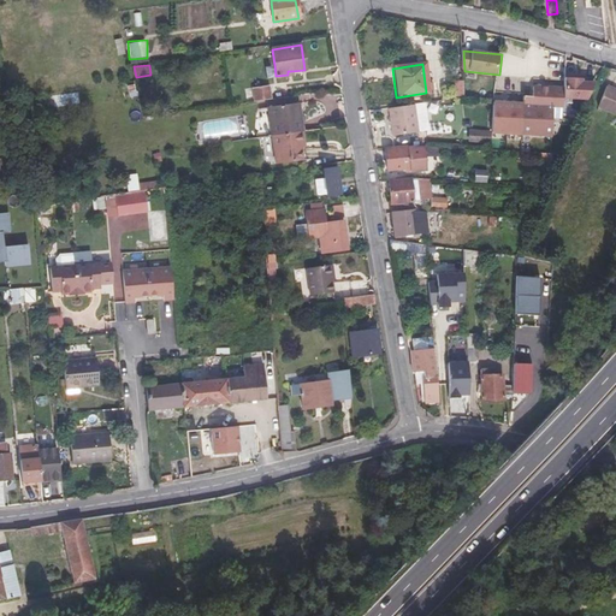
[(276,76),(274,65),(266,66),(267,77),(276,76)]
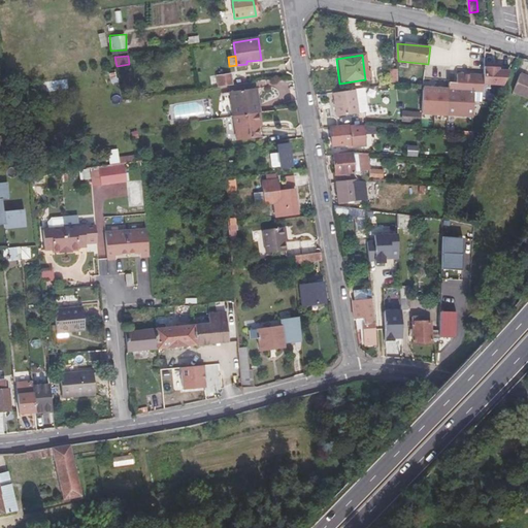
[(485,77),(485,86),(505,87),(512,72),(500,72),(500,69),(486,69),(485,77)]
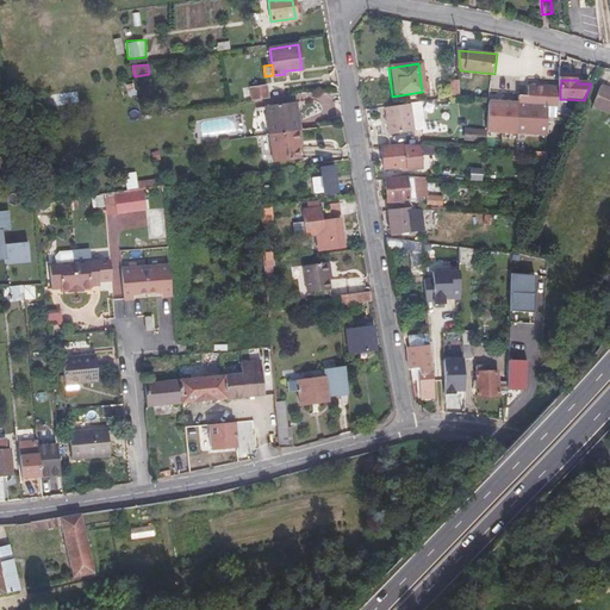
[(253,100),(268,98),(267,85),(251,87),(253,100)]
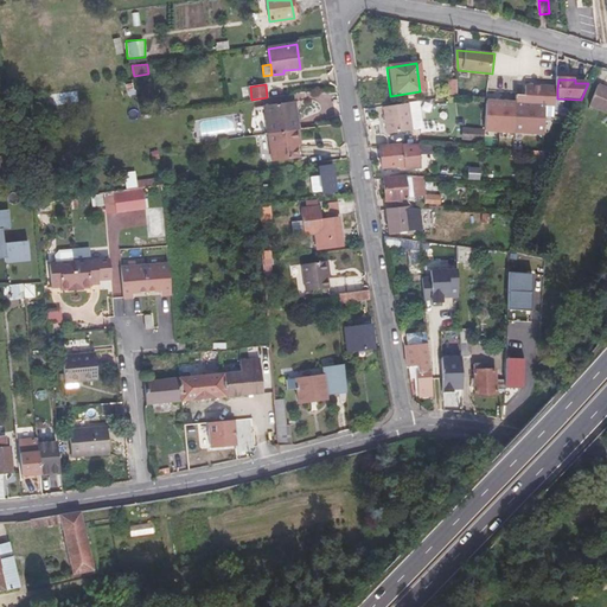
[(606,87),(600,84),(592,107),(606,113),(606,87)]
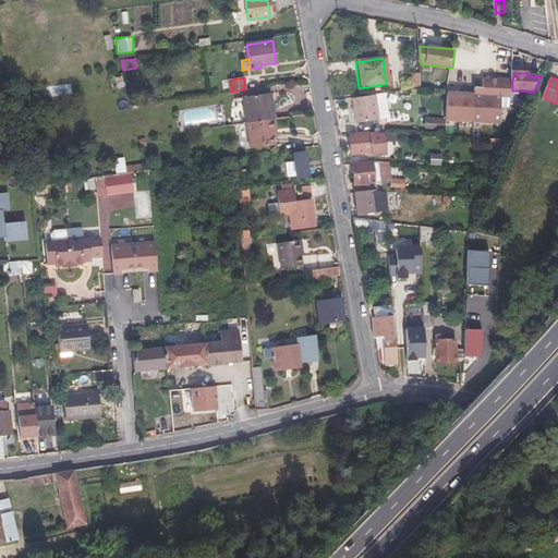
[(217,82),(218,93),(231,92),(230,80),(217,82)]
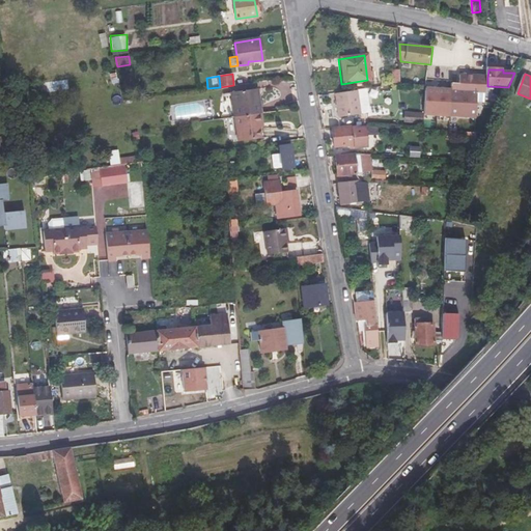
[(452,91),(427,89),(425,115),(477,118),(479,92),(486,93),(487,86),(487,78),(460,76),(460,83),(453,83),(452,91)]
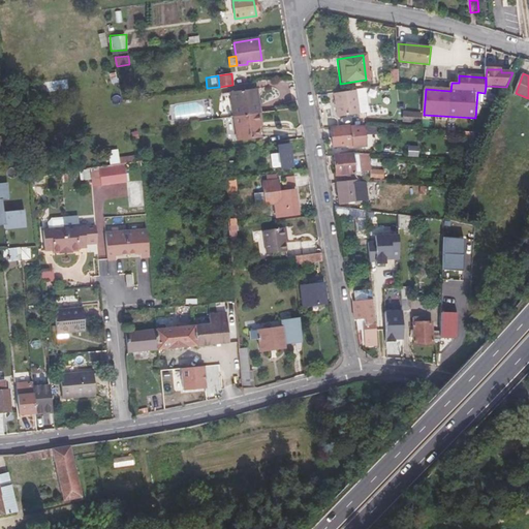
[(259,113),(258,103),(255,103),(253,89),(229,92),(234,117),(259,113)]
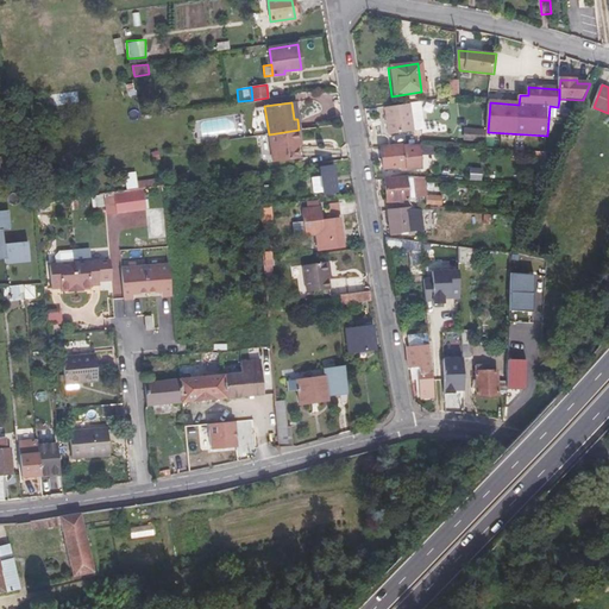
[(408,102),(383,106),(385,132),(412,130),(408,102)]
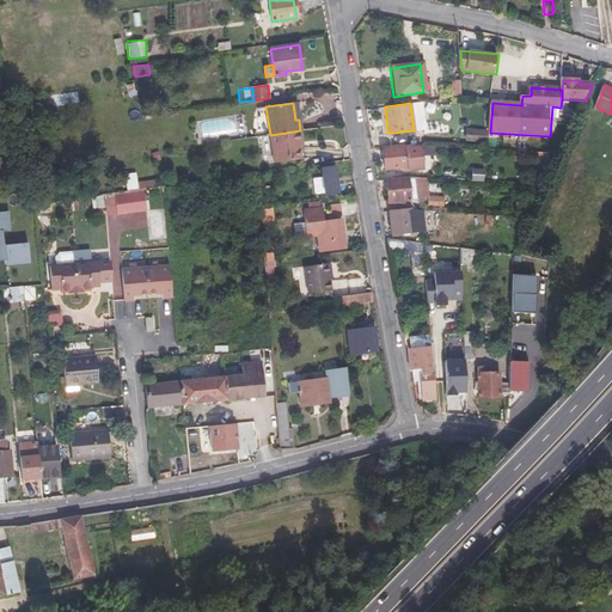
[(483,103),(481,132),(490,133),(493,103),(483,103)]
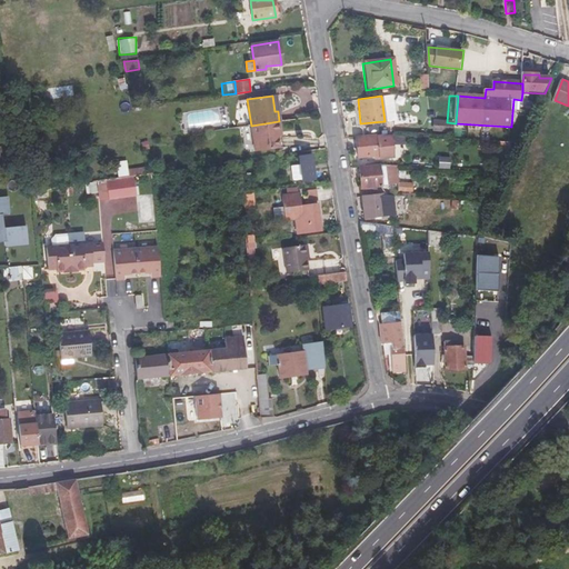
[(251,126),(250,126),(255,151),(279,148),(277,137),(277,133),(280,132),(279,121),(251,126)]
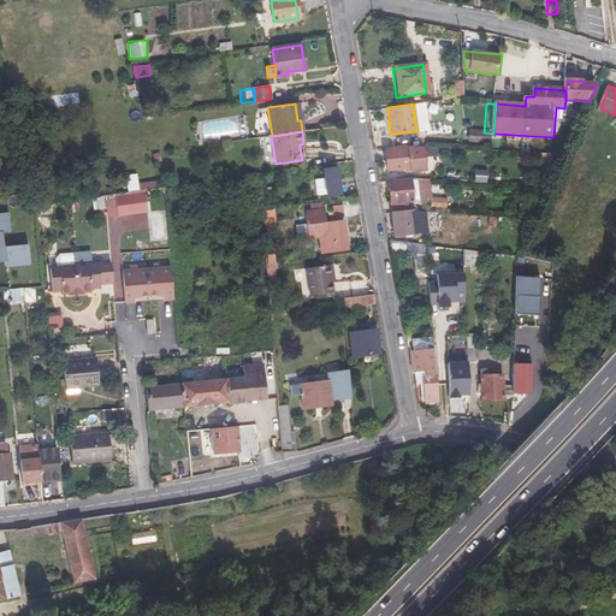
[(475,142),(492,143),(493,134),(484,132),(477,132),(475,142)]
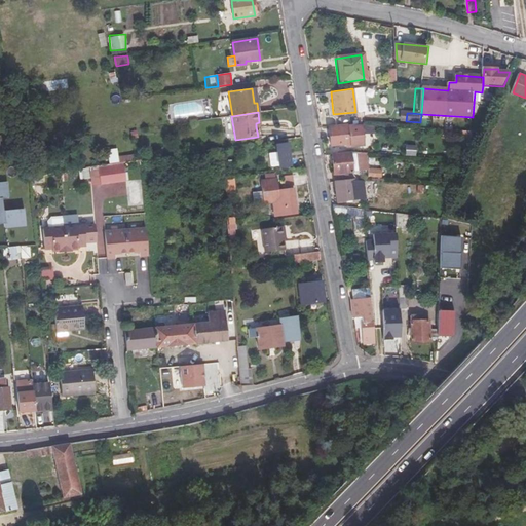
[(348,123),(329,125),(331,145),(346,144),(346,146),(364,145),(362,123),(353,123),(348,123)]
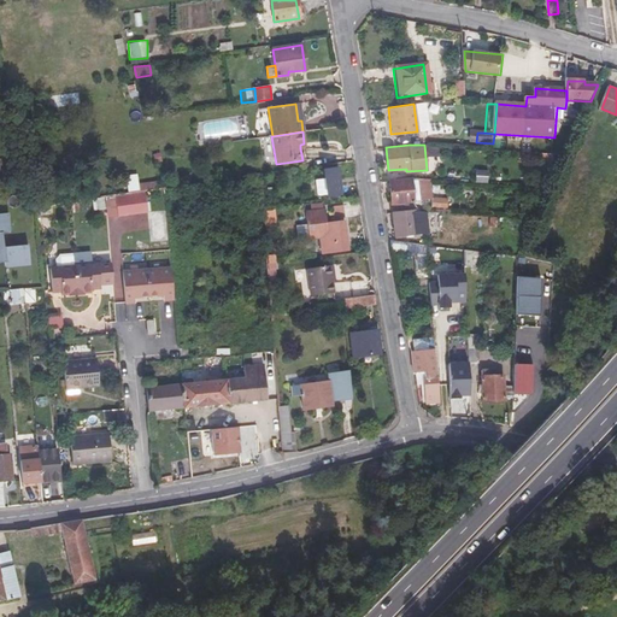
[(553,174),(556,154),(545,154),(544,172),(553,174)]
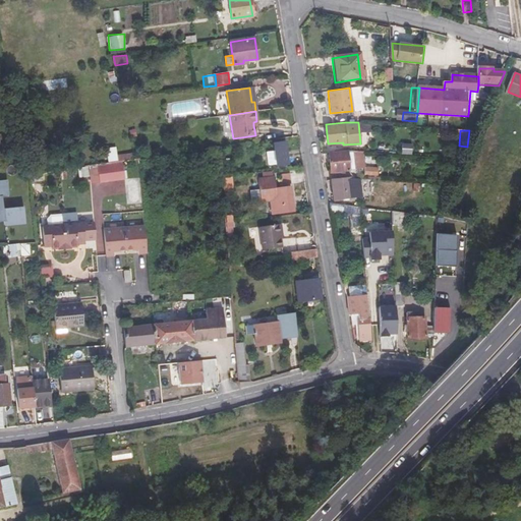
[(274,143),(275,152),(276,164),(277,166),(288,164),(285,142),(274,143)]
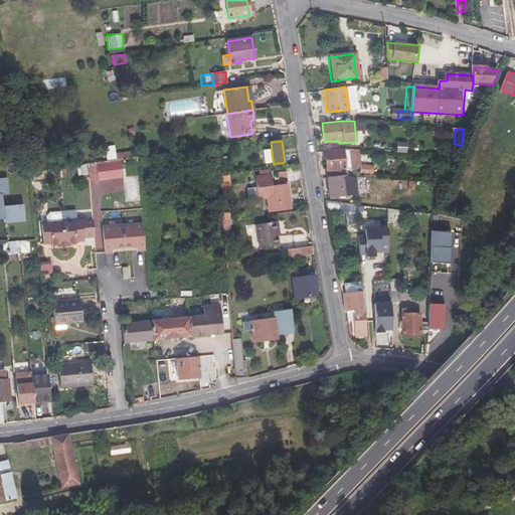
[(358,149),(343,150),(345,169),(359,167),(358,149)]
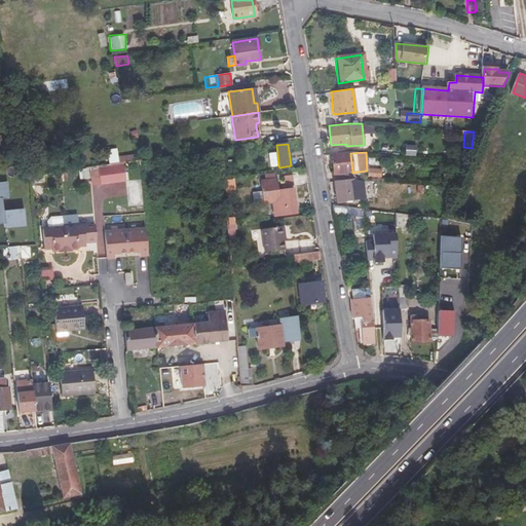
[(278,165),(277,153),(269,154),(271,166),(278,165)]
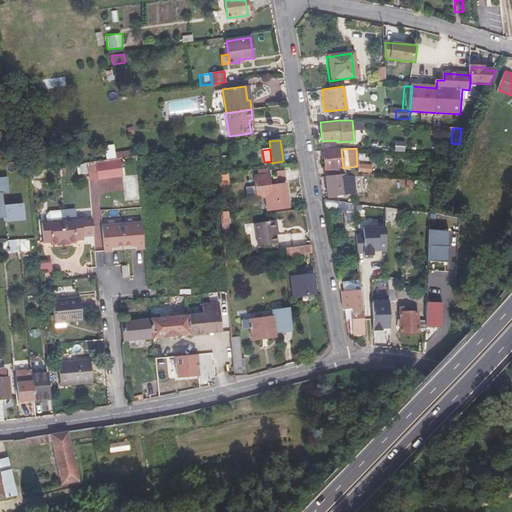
[(341,149),(323,151),(325,169),(325,171),(338,170),(338,168),(343,168),(341,149)]
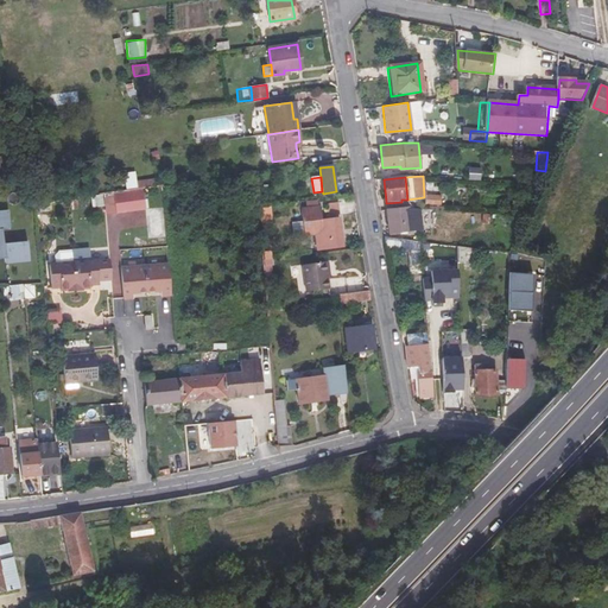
[(537,196),(542,188),(527,187),(527,196),(537,196)]
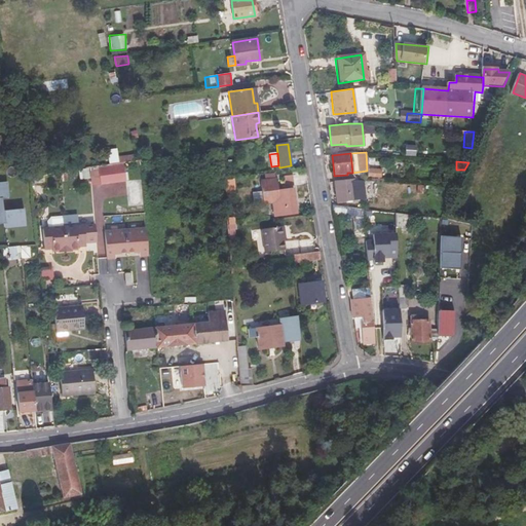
[(123,163),(98,167),(100,183),(125,179),(123,163)]
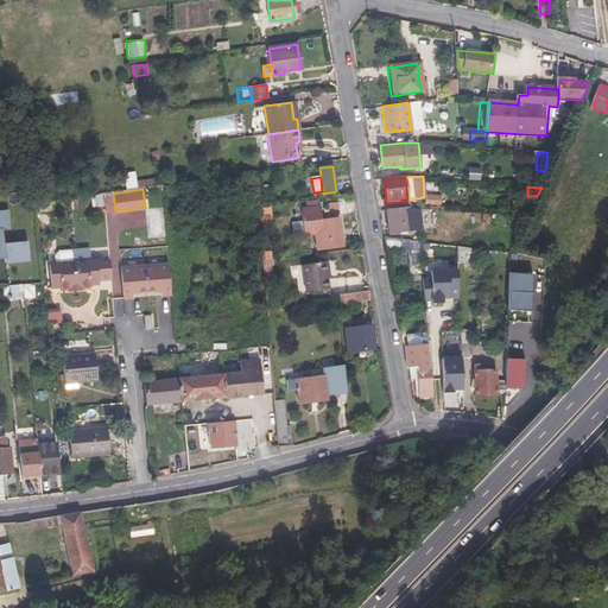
[(105,204),(103,192),(100,192),(92,194),(93,206),(100,204),(105,204)]
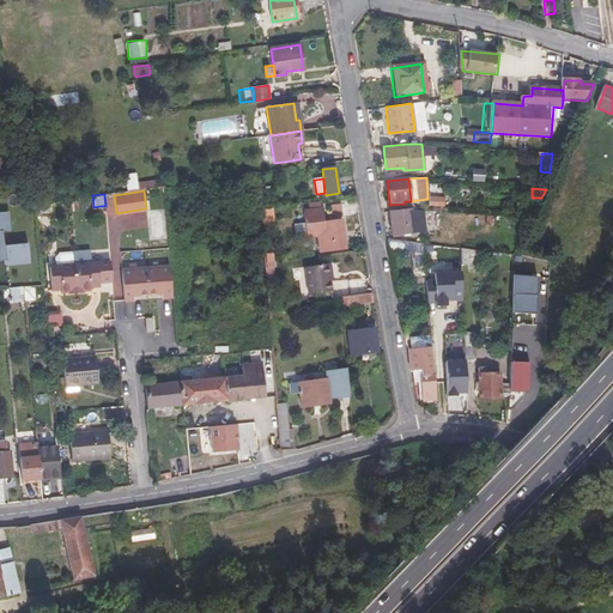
[(319,201),(307,202),(309,214),(321,212),(319,201)]
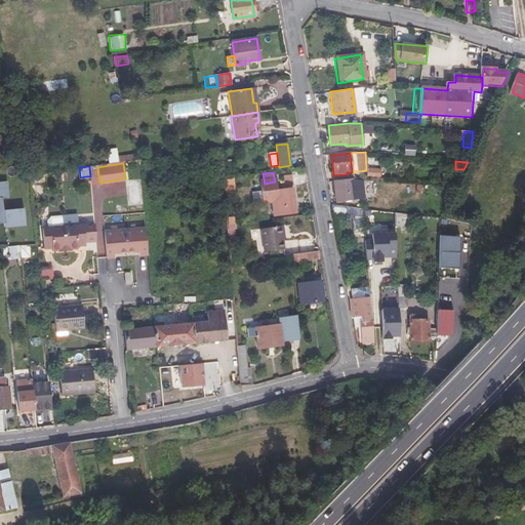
[(291,174),(282,175),(283,184),(292,183),(291,174)]
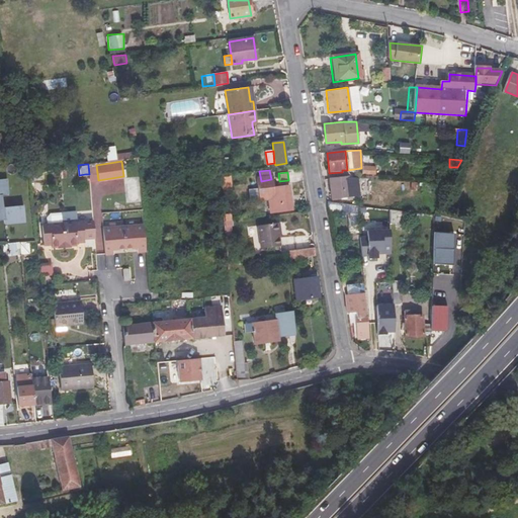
[(348,177),(349,196),(361,195),(360,176),(348,177)]
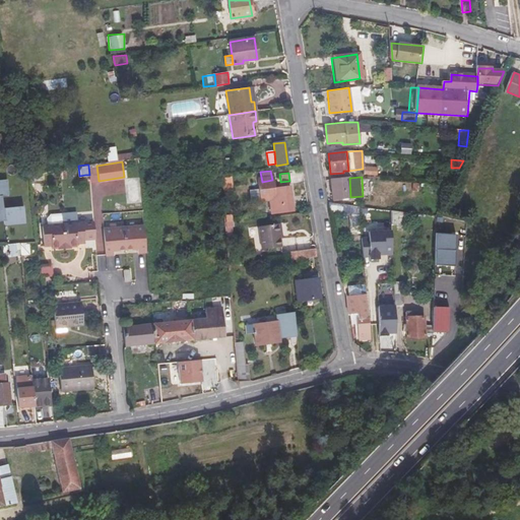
[(349,178),(331,179),(332,198),(350,197),(349,178)]
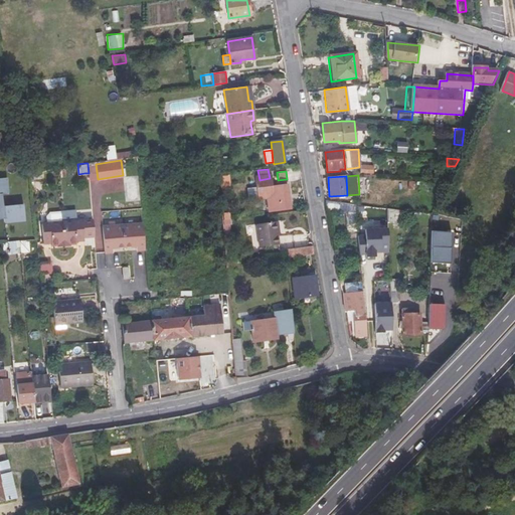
[(0,217),(4,217),(4,222),(17,220),(16,216),(24,216),(23,203),(3,205),(1,193),(7,192),(5,177),(0,177),(0,217)]
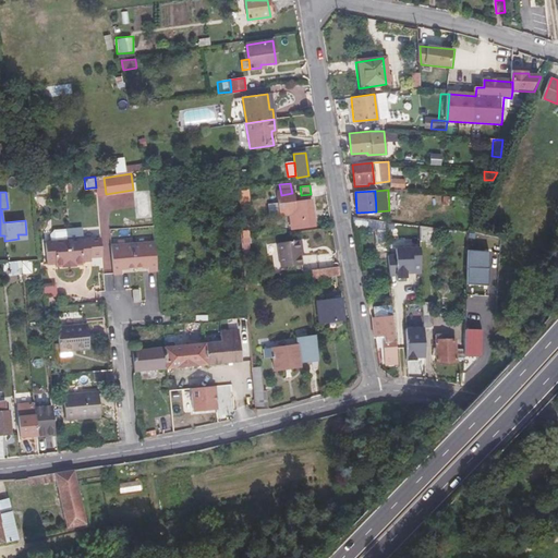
[(290,216),(291,231),(314,228),(311,203),(294,205),(293,193),(292,193),(281,195),(277,195),(278,206),(280,216),(280,217),(290,216)]
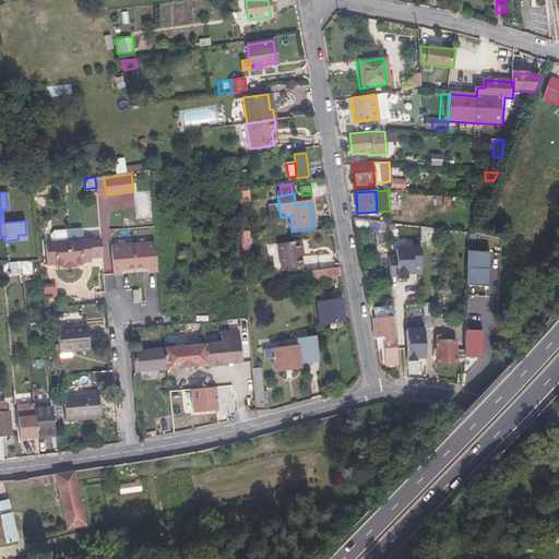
[(281,216),(278,206),(271,207),(272,217),(281,216)]
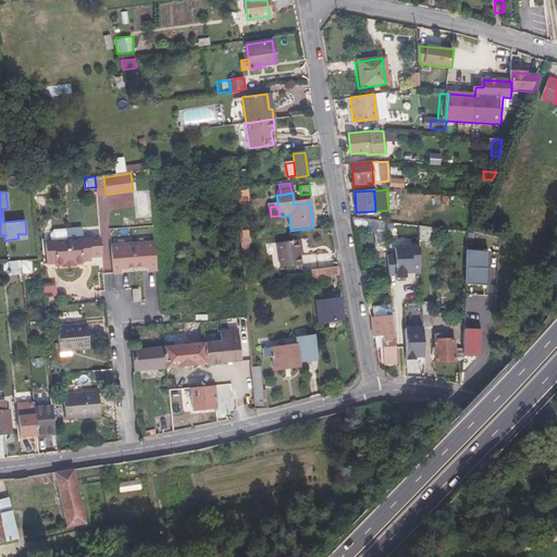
[(384,222),(346,217),(347,226),(385,232),(384,222)]
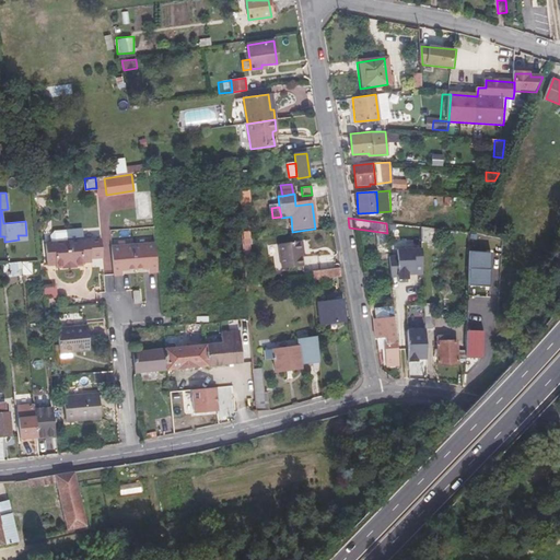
[(435,231),(421,229),(421,242),(435,242),(435,231)]
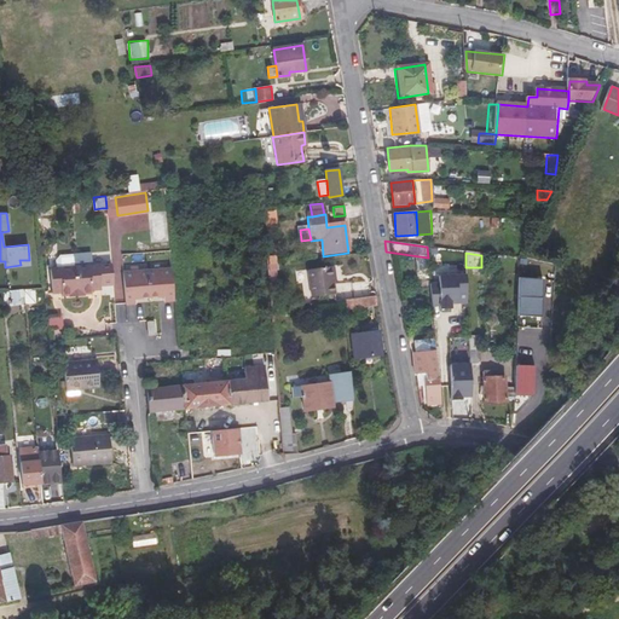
[(76,291),(92,289),(92,287),(100,285),(99,264),(92,264),(92,256),(86,254),(76,255),(73,255),(74,266),(76,291)]
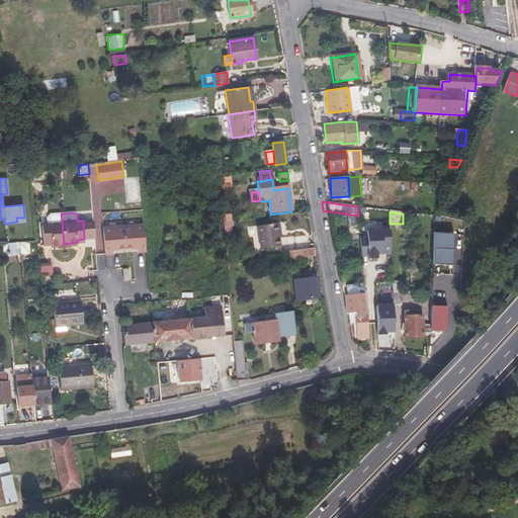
[(52,242),(52,245),(64,244),(62,223),(61,213),(50,216),(46,218),(47,225),(41,225),(44,243),(52,242)]
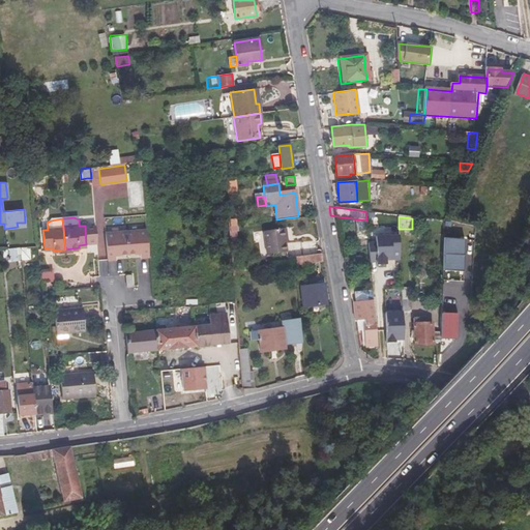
[(287,238),(289,238),(287,228),(265,231),(268,255),(288,252),(287,241),(287,238)]
